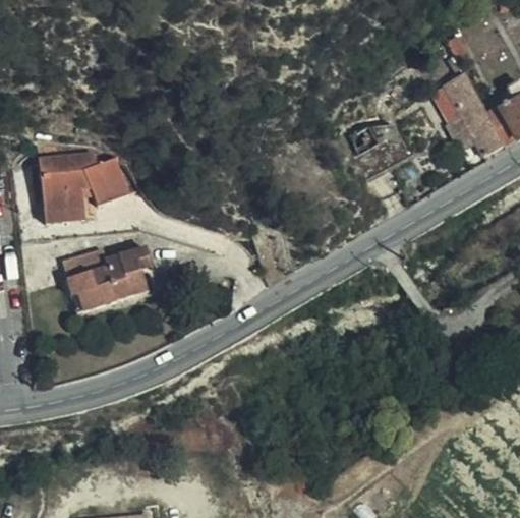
[(519,4),(519,0),(501,0),(502,8),(519,4)]
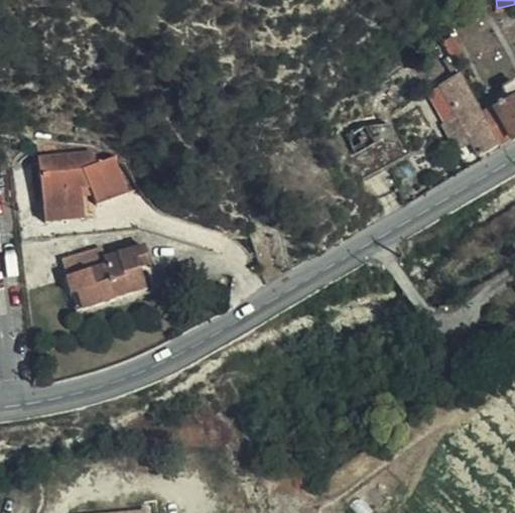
[(453,32),(441,38),(456,65),(467,58),(453,32)]
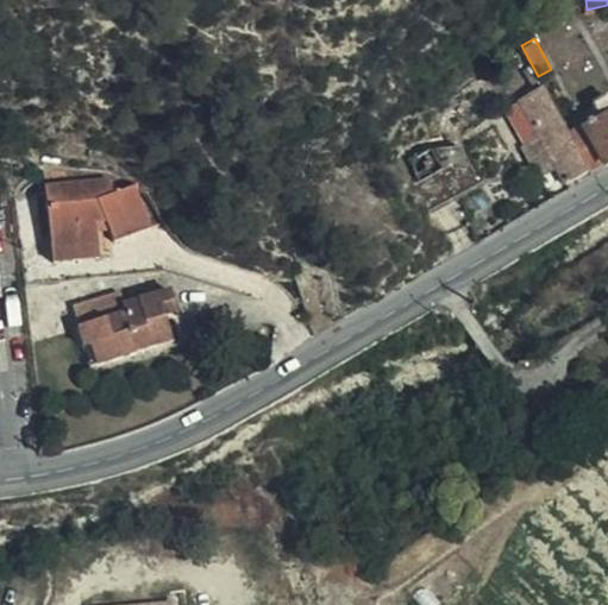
[(564,182),(588,170),(569,134),(543,86),(519,100),(538,136),(520,145),(534,169),(551,159),(564,182)]
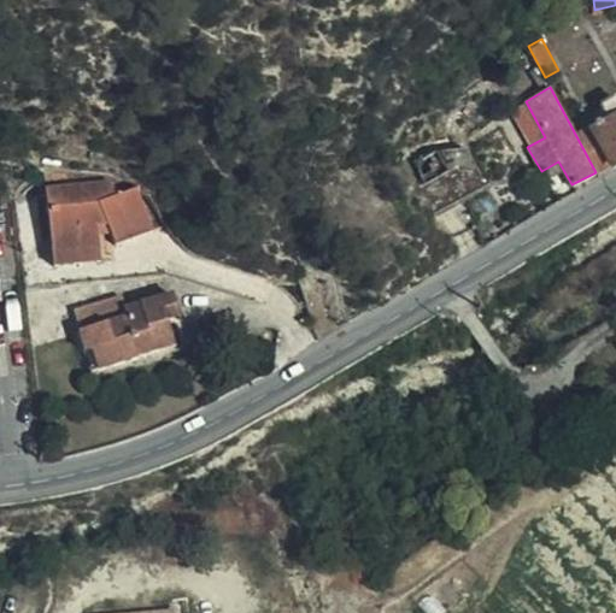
[(615,98),(614,94),(599,104),(606,118),(576,136),(596,172),(597,172),(615,161),(615,98)]
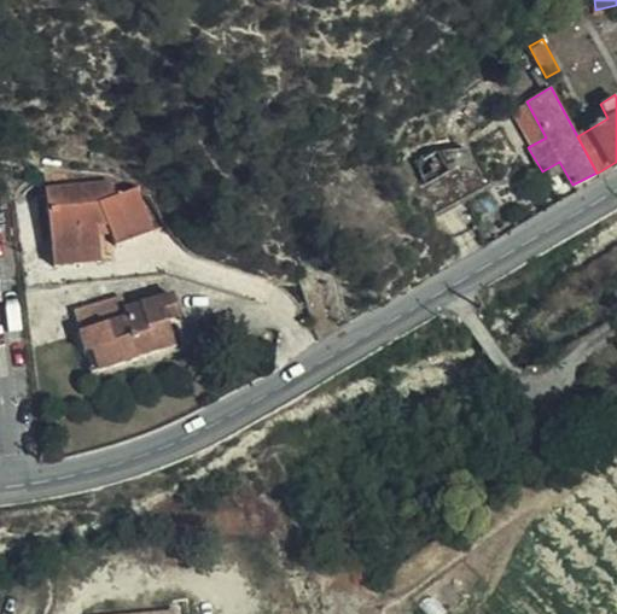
[(434,148),(402,163),(426,209),(484,179),(467,146),(434,148)]
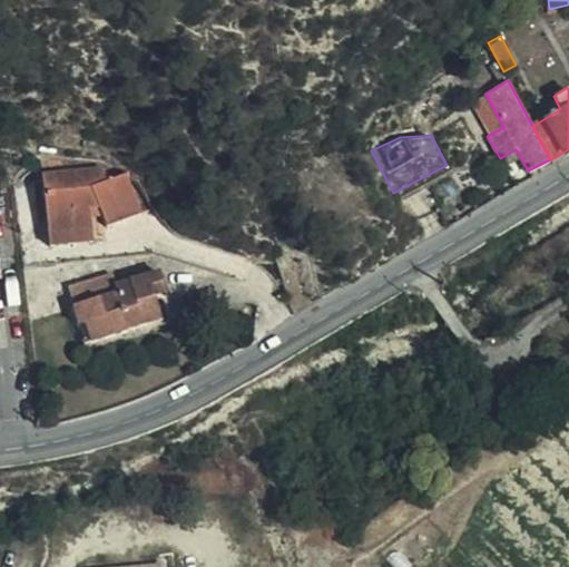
[(41,170),(47,232),(92,228),(91,216),(91,207),(99,207),(102,215),(107,224),(151,204),(135,166),(107,177),(100,163),(41,170)]
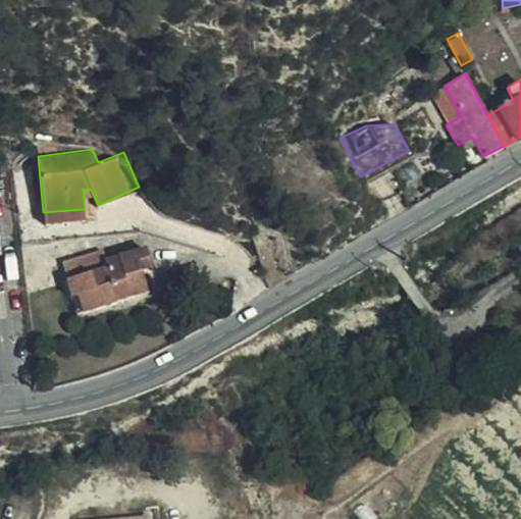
[(84,198),(94,197),(91,190),(84,190),(84,198)]
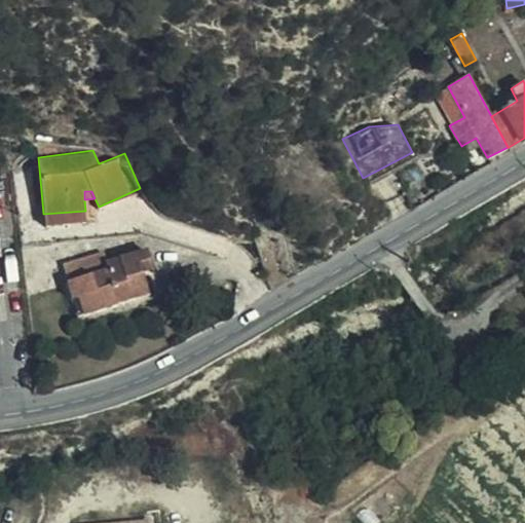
[(85,211),(43,214),(44,225),(86,220),(85,211)]
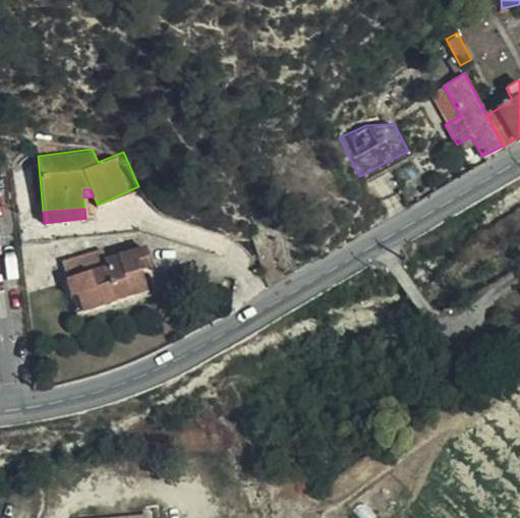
[(104,257),(102,249),(62,260),(76,313),(116,301),(115,298),(146,290),(139,268),(149,265),(143,246),(104,257)]
